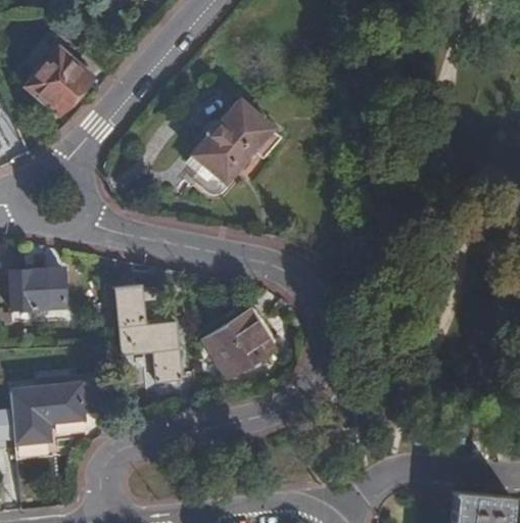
[(58,39),(61,52),(91,79),(100,65),(88,54),(63,33),(58,39)]
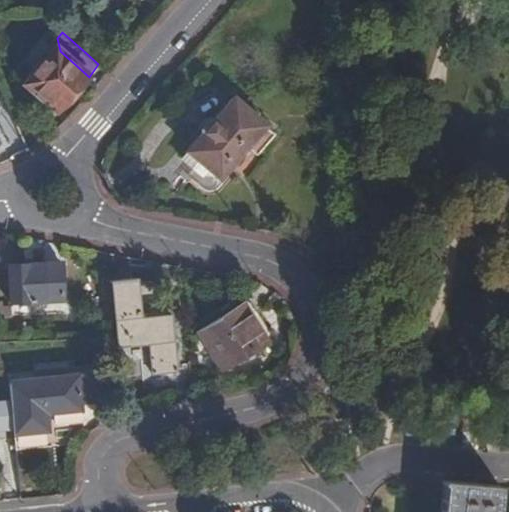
[(43,63),(27,82),(57,111),(89,77),(60,51),(47,66),(43,63)]
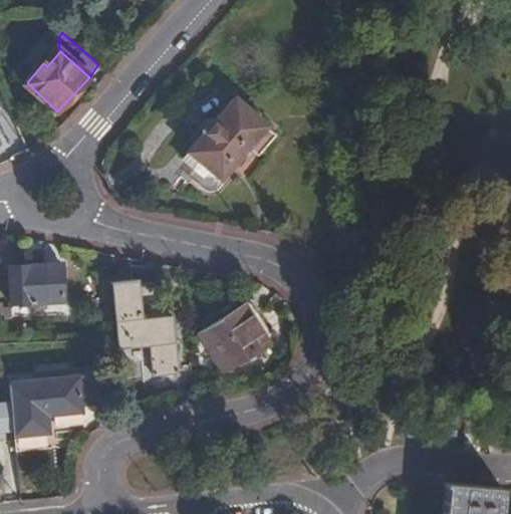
[(201,123),(187,142),(221,170),(248,136),(257,144),(274,124),(264,116),(265,114),(230,87),(213,108),(212,107),(210,107),(208,107),(206,107),(202,109),(200,111),(199,114),(198,117),(199,118),(199,120),(200,122),(201,123)]
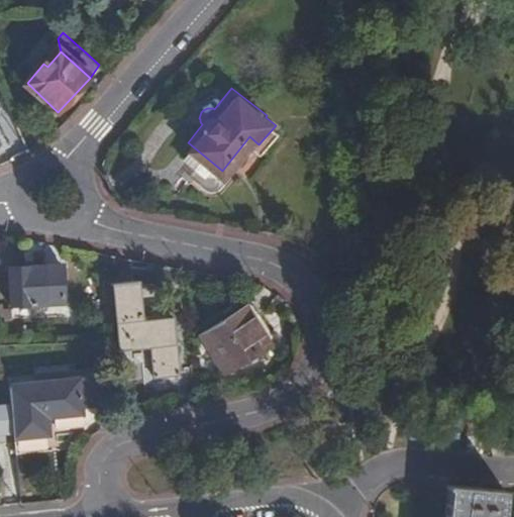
[(65,264),(11,266),(13,303),(13,304),(66,301),(65,264)]
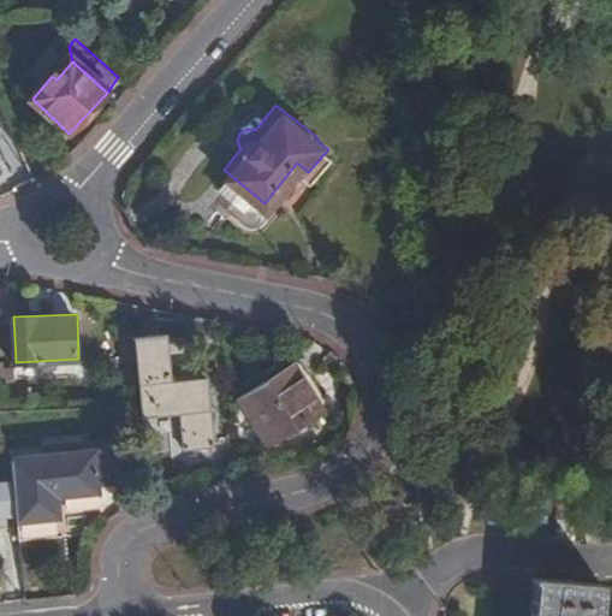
[(137,362),(143,419),(179,414),(183,449),(213,446),(205,377),(171,380),(166,333),(135,337),(135,341),(130,341),(132,362),(137,362)]
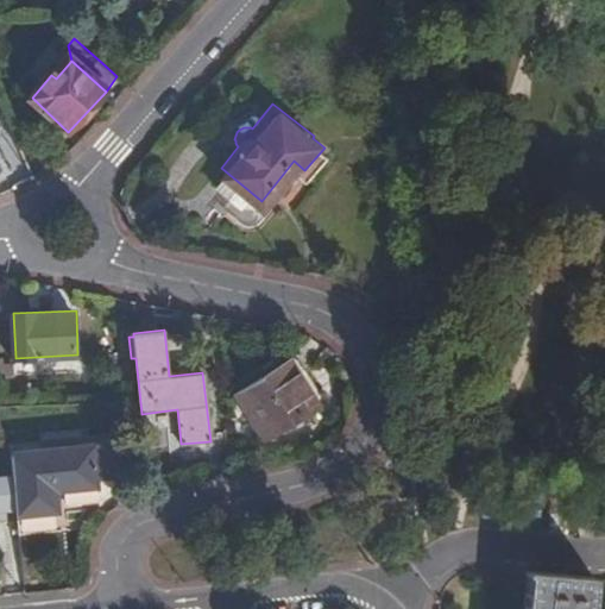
[(16,357),(0,357),(0,377),(17,377),(16,358),(16,357)]
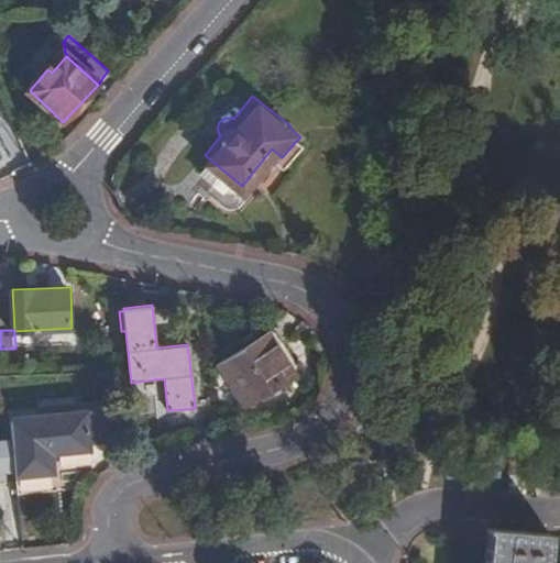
[(271,333),(221,364),(248,407),(297,375),(271,333)]
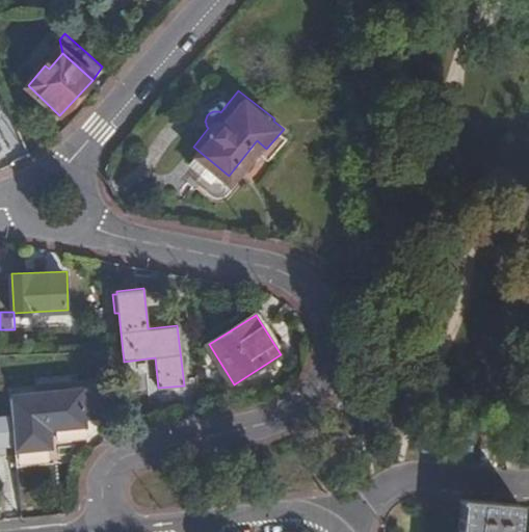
[(95,389),(5,397),(7,416),(10,448),(10,454),(51,451),(49,433),(84,429),(83,418),(98,417),(95,389)]
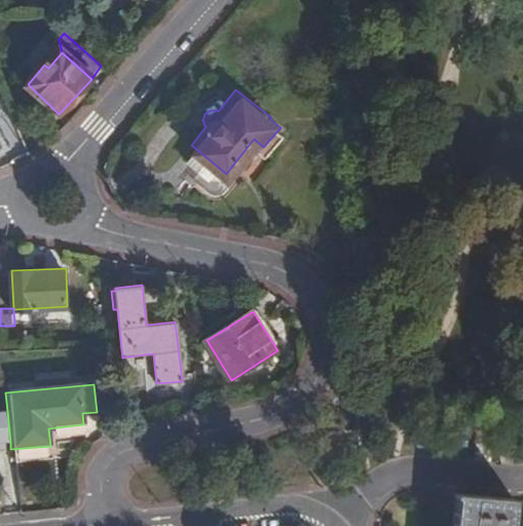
[(0,411),(0,444),(10,443),(7,411),(0,411)]
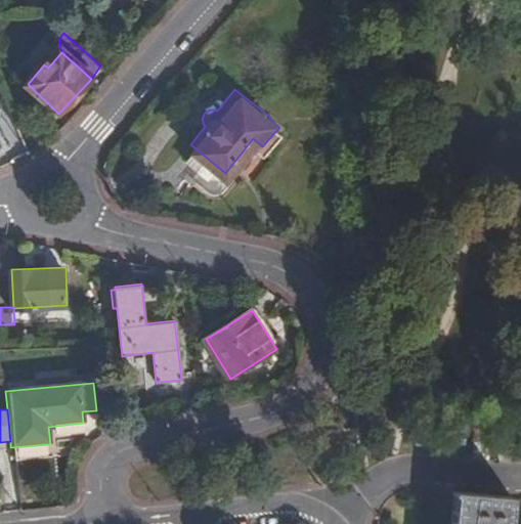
[(453,488),(449,523),(504,523),(508,494),(453,488)]
